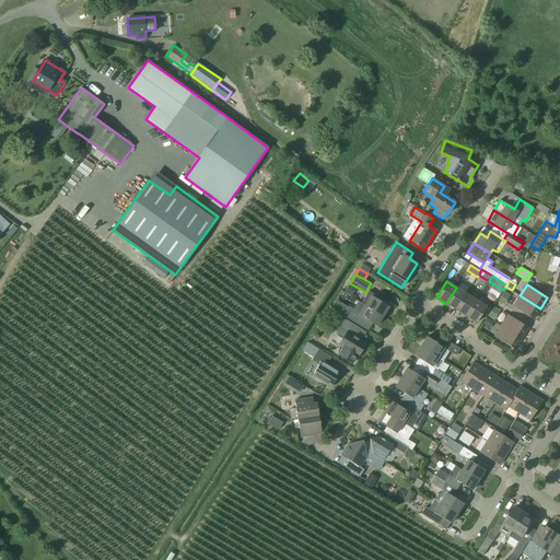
[(456,310),(466,294),(456,288),(446,304),(456,310)]
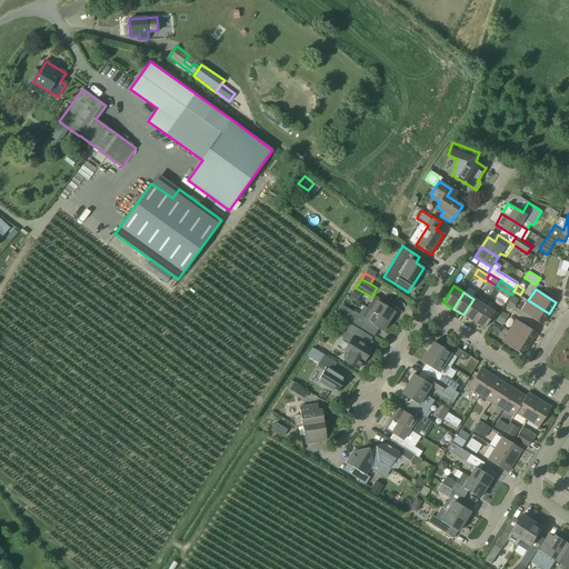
[(365,307),(389,321),(395,312),(386,306),(388,303),(375,296),(367,308),(365,306),(365,307)]
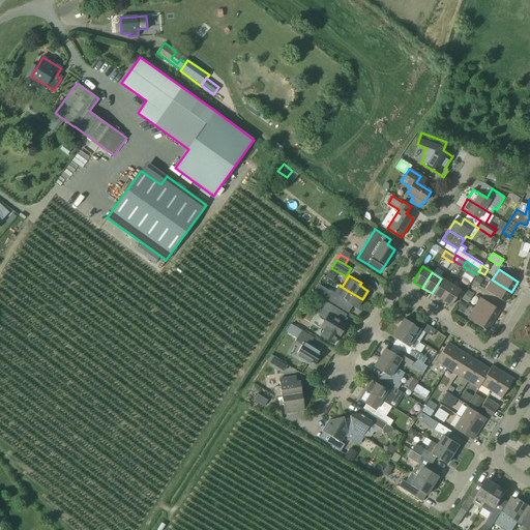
[(476,275),(471,284),(477,288),(482,280),(476,275)]
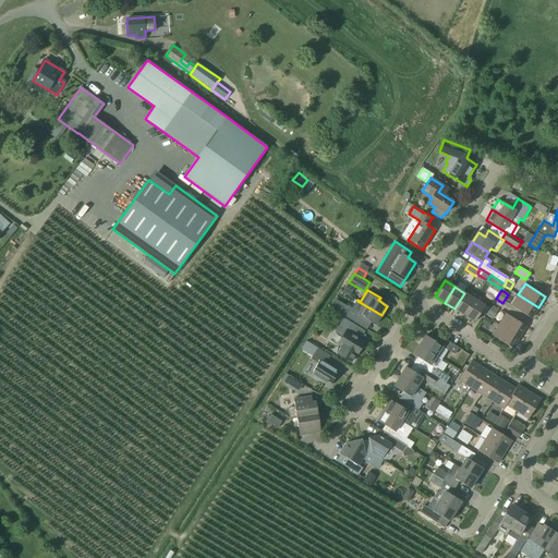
[(475,300),(464,293),(455,308),(464,315),(475,300)]
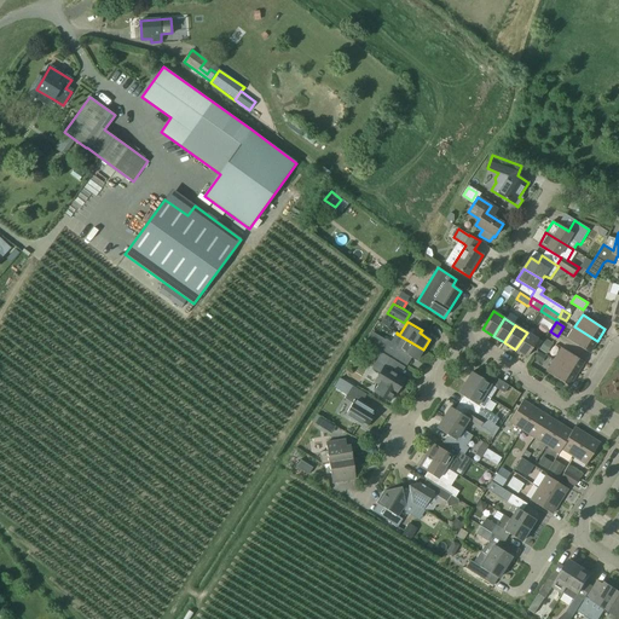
[(590,353),(597,341),(574,327),(567,339),(590,353)]
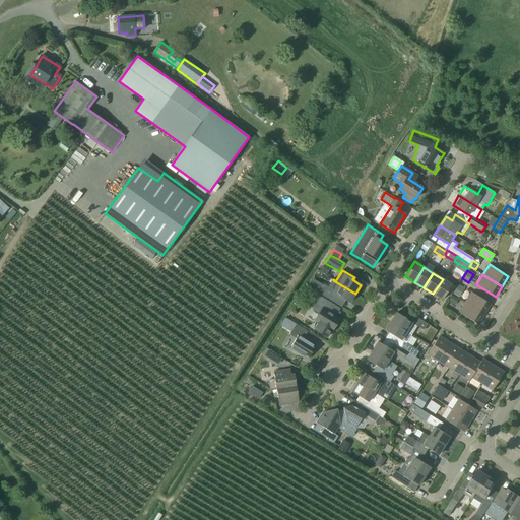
[(452,285),(443,279),(433,294),(443,300),(452,285)]
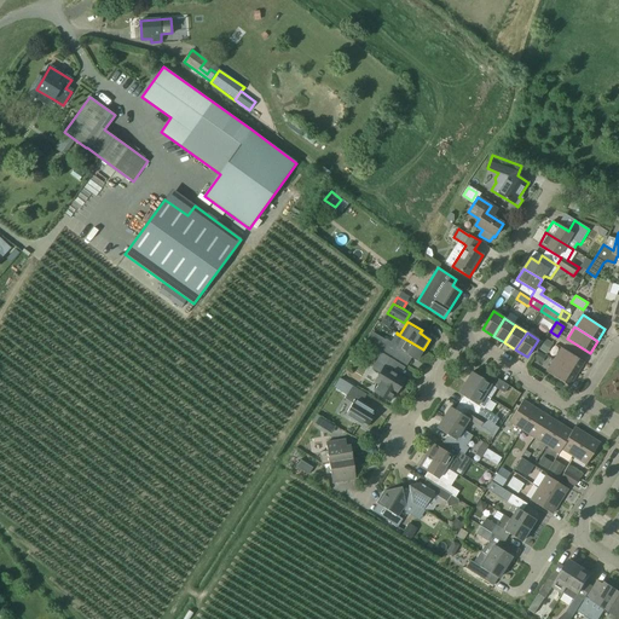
[(416,360),(423,350),(397,334),(391,342),(386,339),(380,350),(397,359),(401,352),(416,360)]
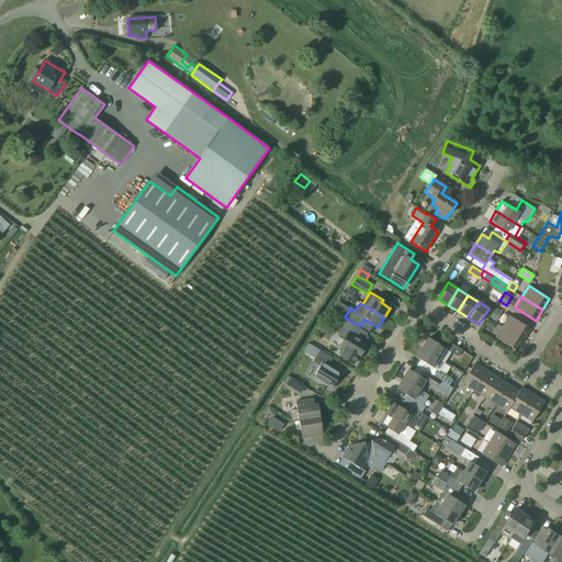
[(495,308),(489,317),(495,322),(501,313),(495,308)]
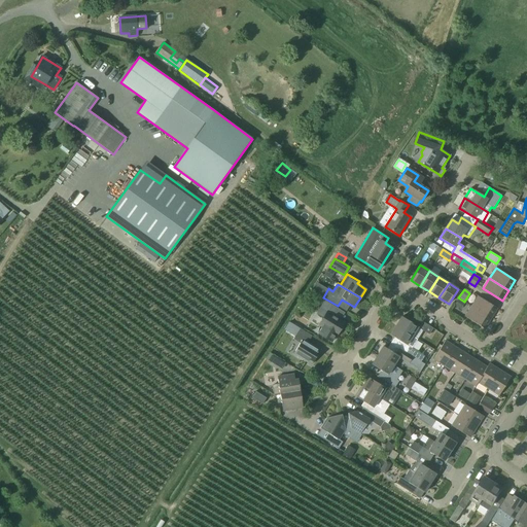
[(471,307),(491,319),(497,308),(478,296),(471,307)]
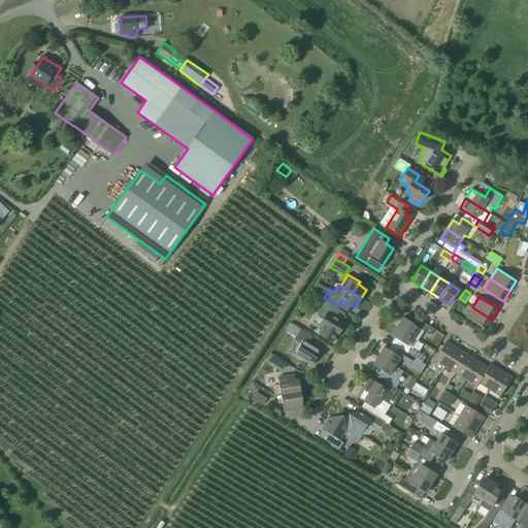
[(324,328),(320,334),(332,342),(336,336),(337,336),(345,324),(333,316),(337,308),(325,300),(317,315),(324,319),(320,326),(324,328)]
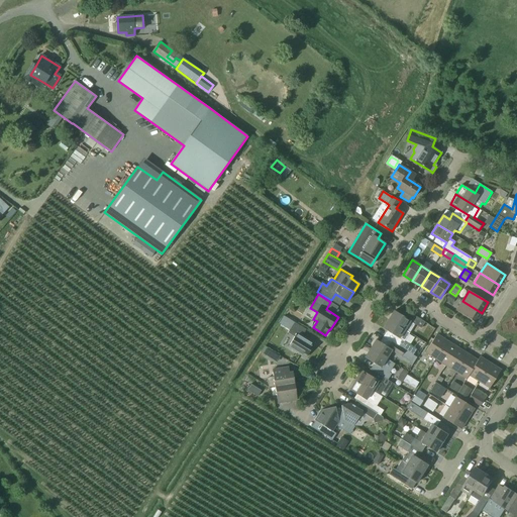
[(449,294),(446,300),(451,303),(455,298),(449,294)]
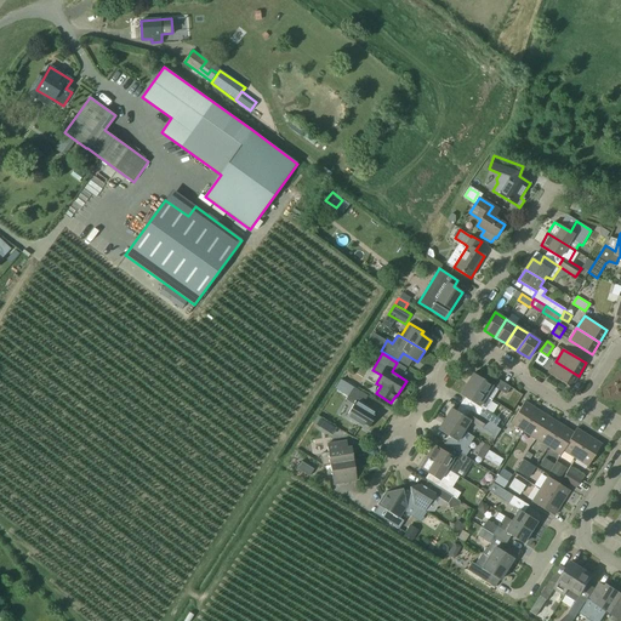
[(571,388),(579,376),(556,362),(548,374),(571,388)]
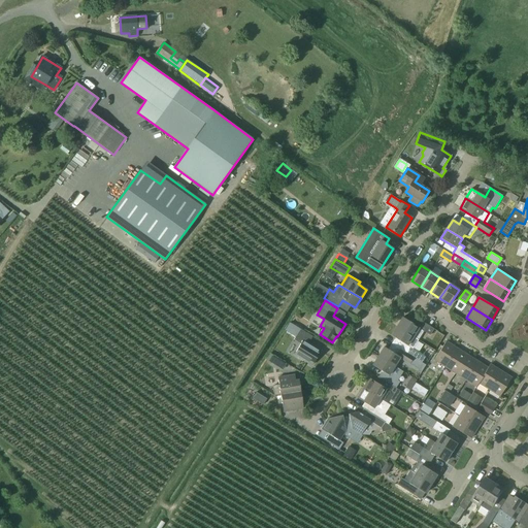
[(403,318),(397,327),(414,337),(419,328),(430,335),(434,329),(419,320),(416,326),(403,318)]
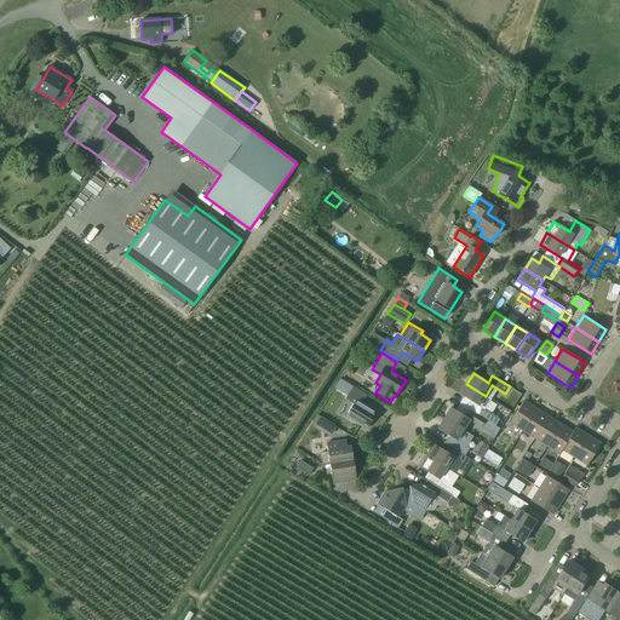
[(459,403),(486,420),(495,426),(498,422),(499,419),(484,409),(491,400),(466,384),(459,395),(464,397),(459,403)]
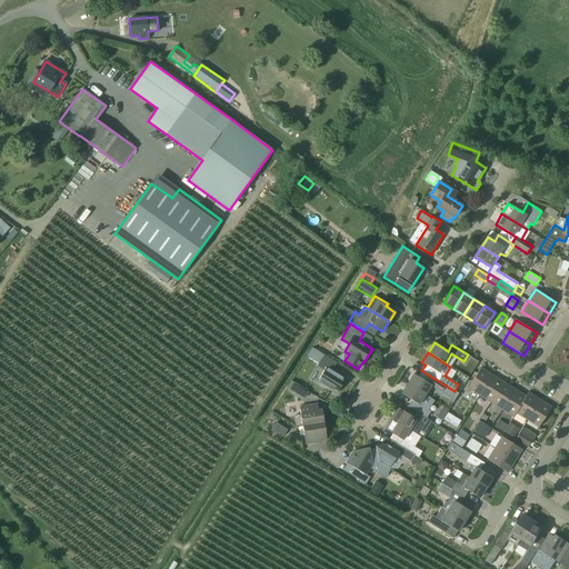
[(337,362),(323,355),(317,366),(325,371),(318,382),(337,393),(346,379),(332,370),(337,362)]
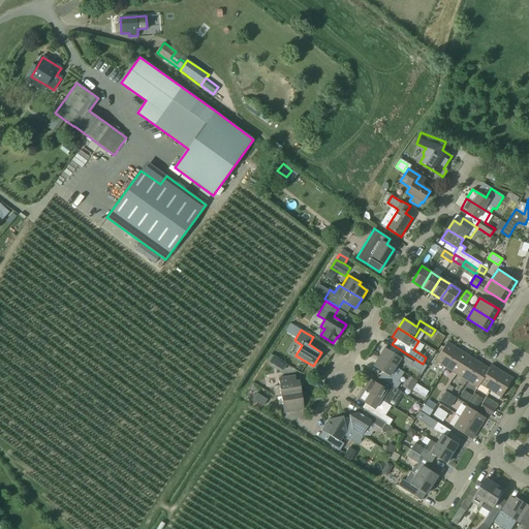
[(445,368),(458,349),(447,342),(435,361),(445,368)]
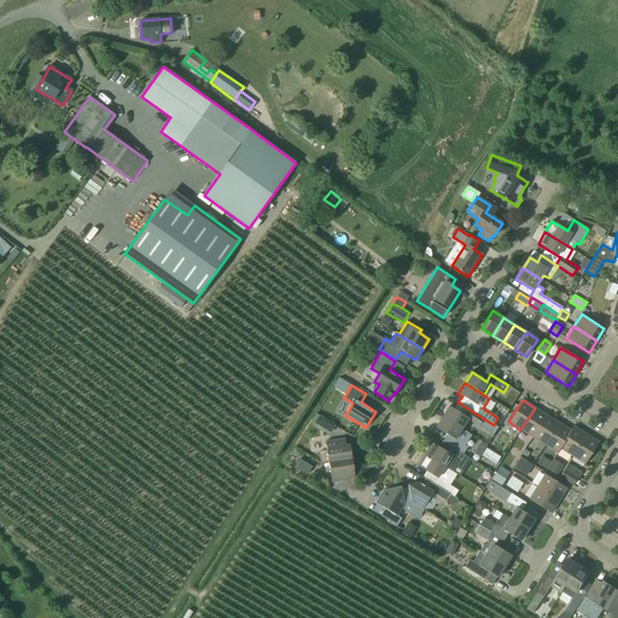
[(484,419),(458,402),(454,409),(450,407),(443,418),(462,429),(467,419),(479,426),(484,419)]
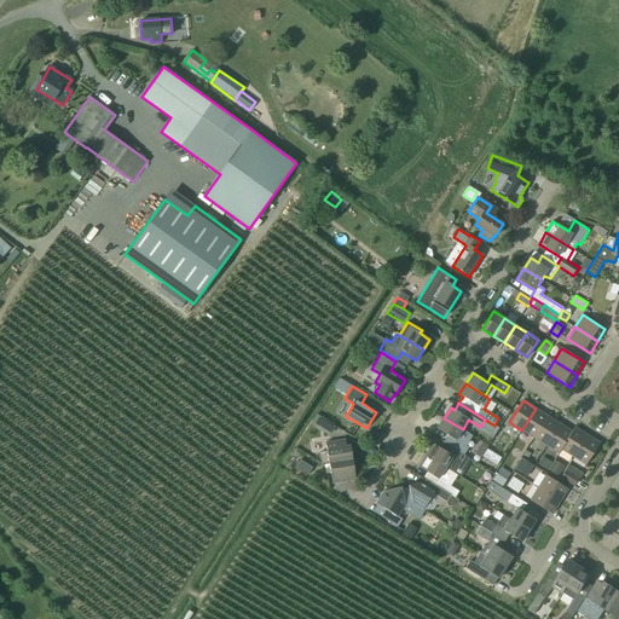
[(521,431),(534,438),(548,416),(536,409),(521,431)]
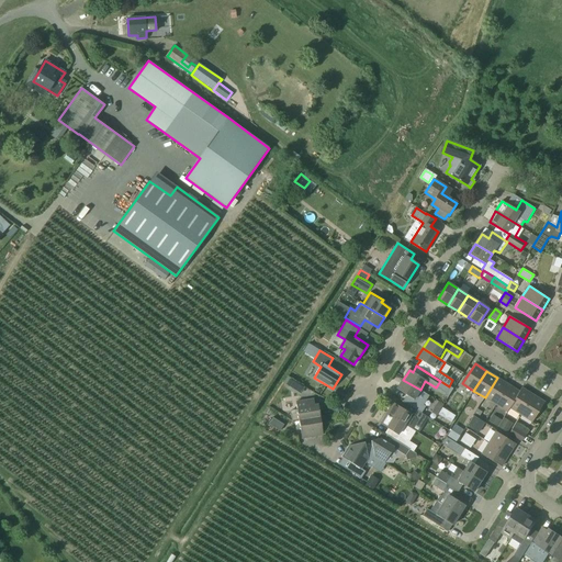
[(305,388),(290,378),(285,384),(301,394),(305,388)]
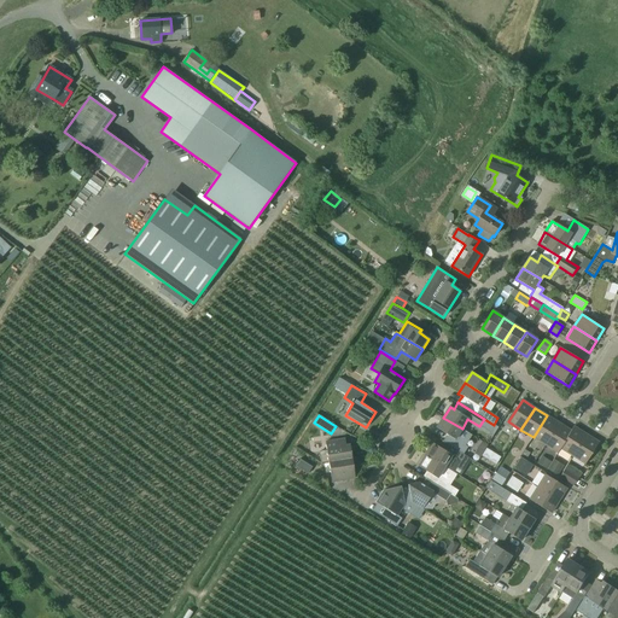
[(546,445),(559,423),(547,415),(534,437),(546,445)]
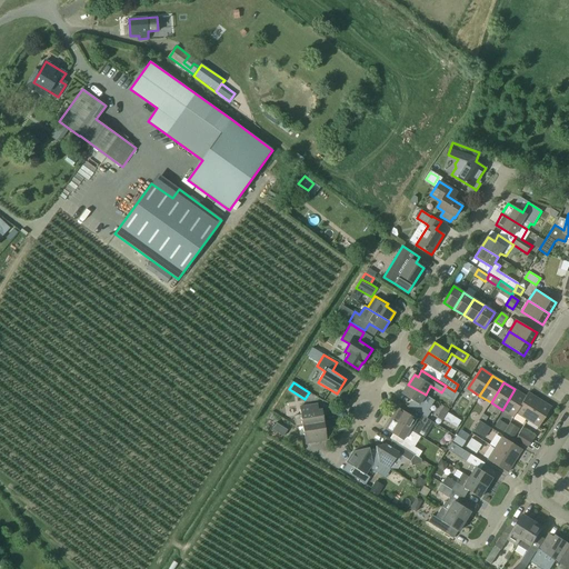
[(435,400),(408,385),(401,393),(418,403),(413,410),(427,418),(430,411),(428,410),(435,400)]
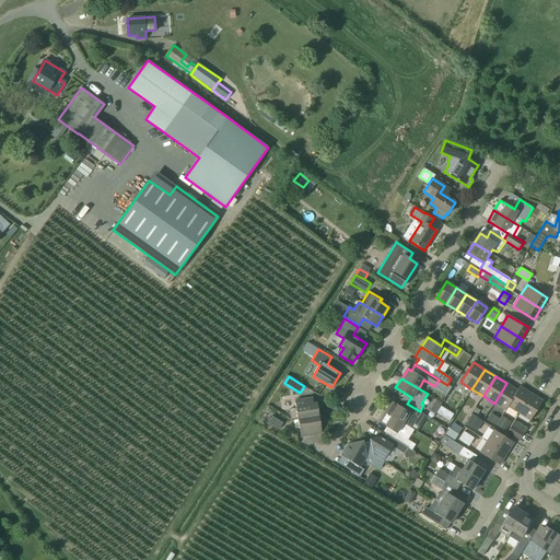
[(517,391),(506,383),(494,404),(505,410),(517,391)]
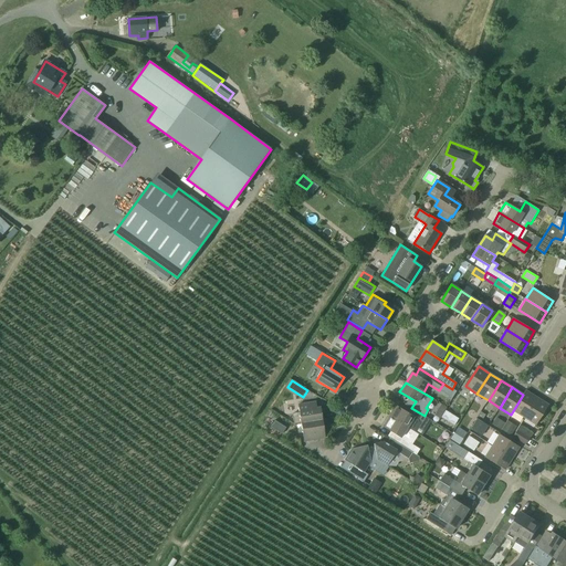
[(514,411),(524,418),(537,398),(525,390),(523,395),(514,411)]
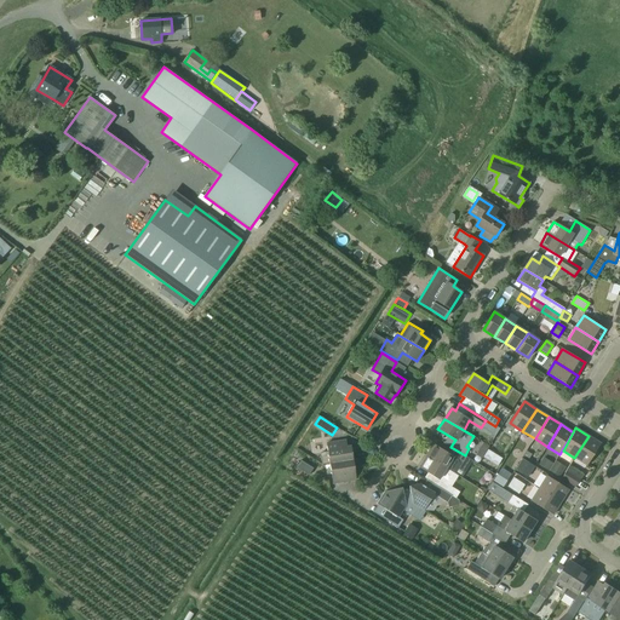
[(589,436),(574,458),(587,466),(601,443),(589,436)]
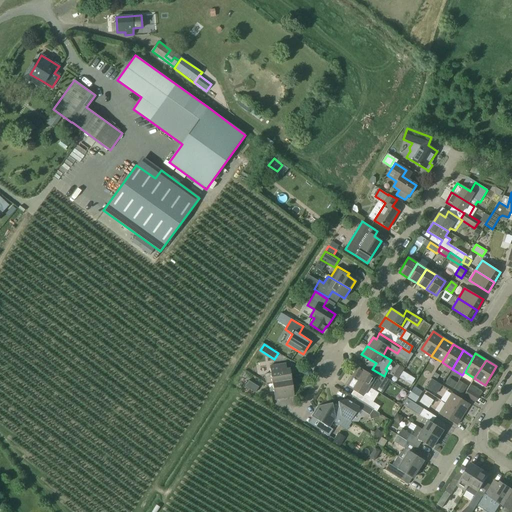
[(273,383),(291,379),(290,369),(286,369),(285,364),(270,366),(271,373),(265,374),(266,384),(273,383)]
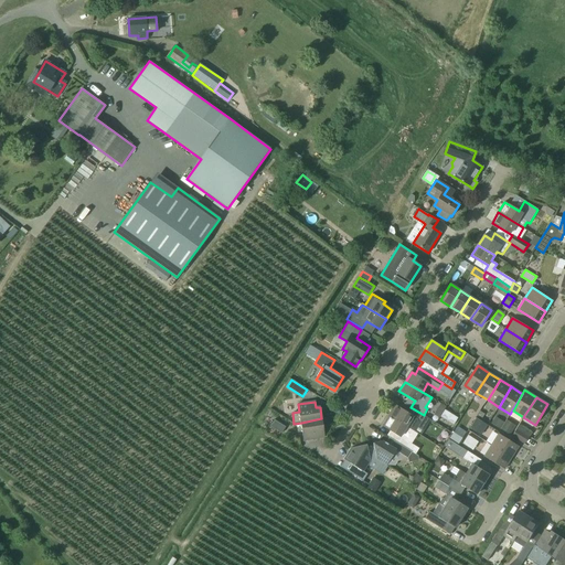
[(446,407),(440,404),(434,415),(439,418),(446,407)]
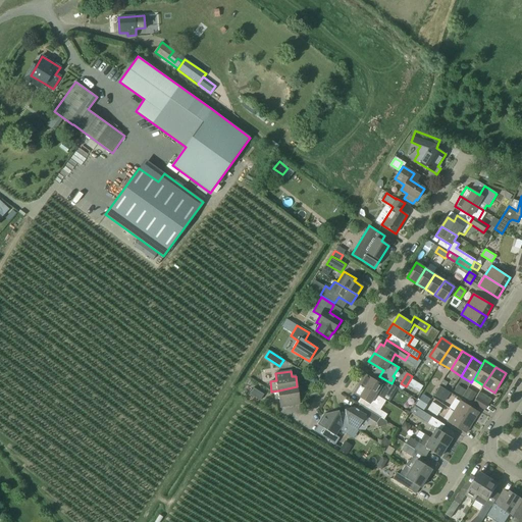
[(392,383),(379,376),(376,381),(365,374),(359,383),(376,395),(385,401),(388,403),(398,387),(392,383)]
